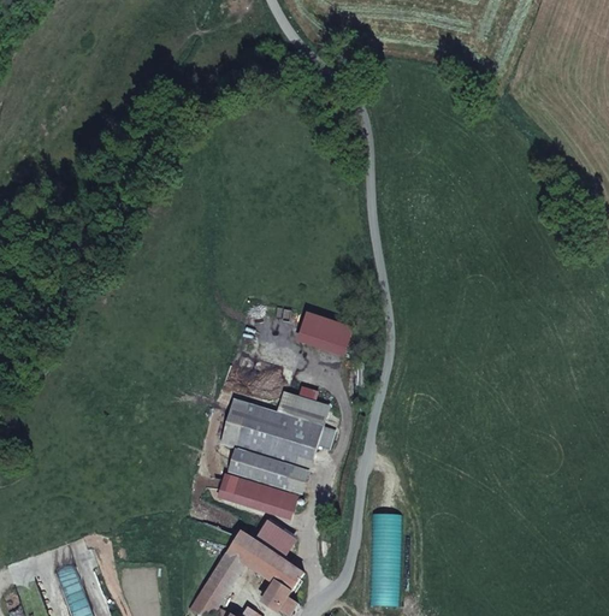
[(288,341),(333,356),(343,326),(297,312),(288,341)]
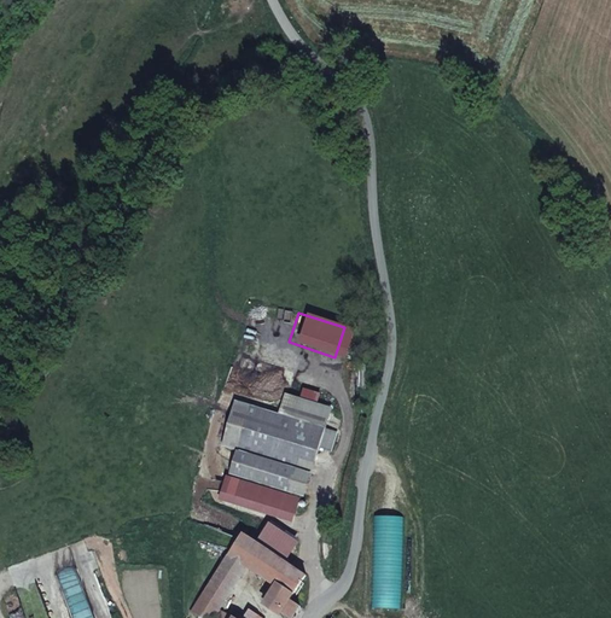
[(289,394),(279,413),(309,423),(325,427),(332,408),(289,394)]
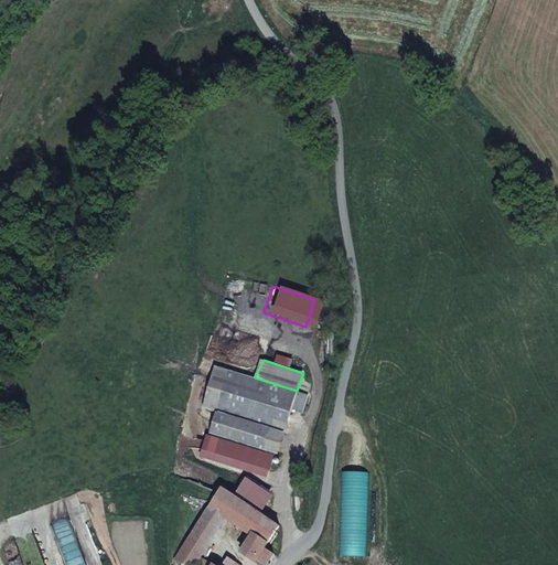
[(201,406),(216,411),(217,406),(228,369),(214,364),(201,406)]
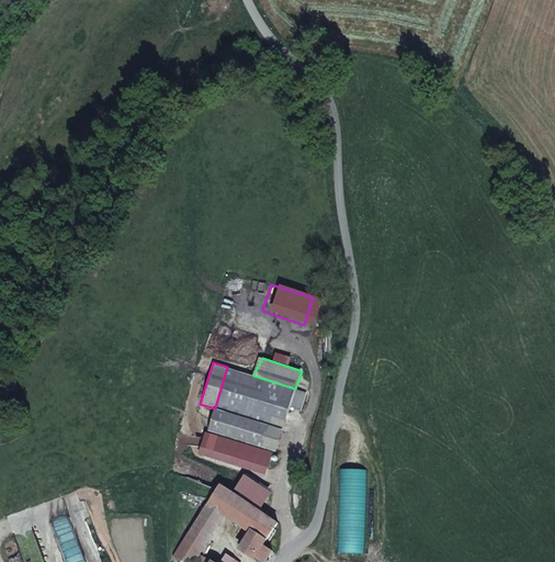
[(216,404),(269,422),(271,415),(281,384),(253,375),(227,367),(216,404)]
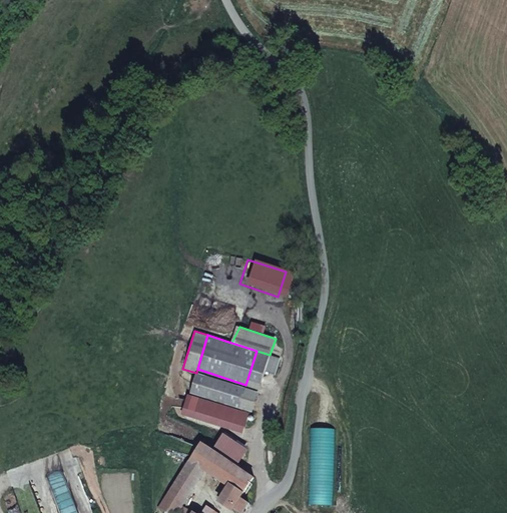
[(276,373),(280,358),(270,355),(257,351),(247,379),(260,383),(265,369),(276,373)]
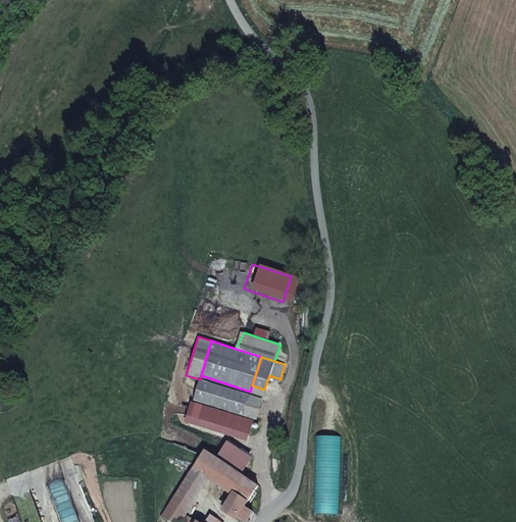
[(200,379),(194,397),(244,412),(250,392),(201,375),(200,379)]
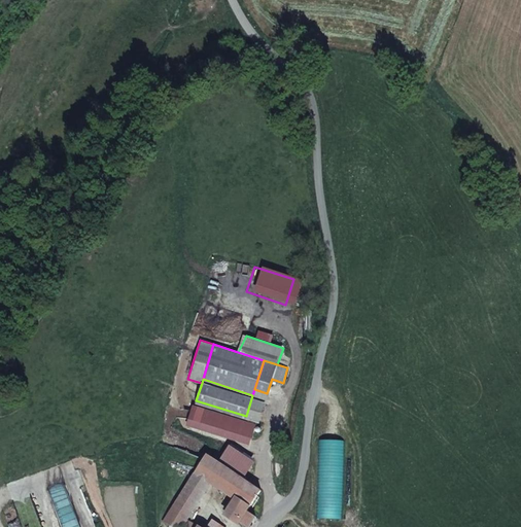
[(267,393),(254,389),(252,395),(246,416),(258,420),(267,393)]
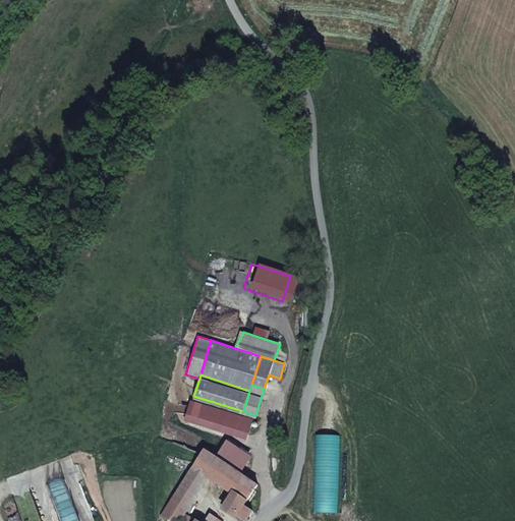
[(193,398),(188,413),(247,431),(252,417),(193,398)]
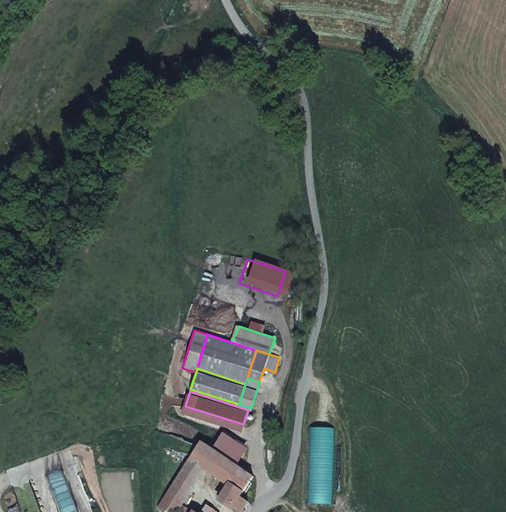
[(222,432),(213,450),(232,463),(244,446),(222,432)]
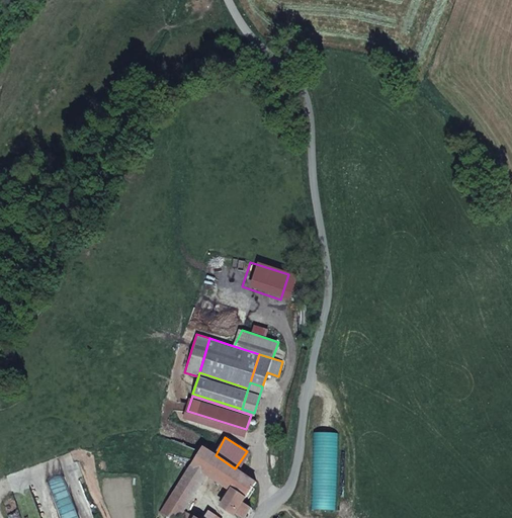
[(239,502),(252,482),(235,468),(216,455),(202,445),(193,459),(190,463),(205,475),(223,487),(221,490),(228,495),(219,507),(231,514),(233,510),(242,516),(248,508),(239,502)]
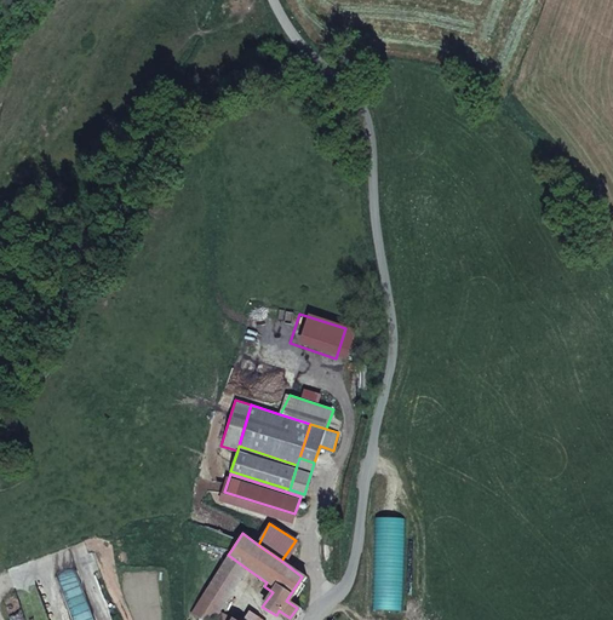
[(212,579),(210,583),(229,595),(246,568),(228,555),(212,579)]
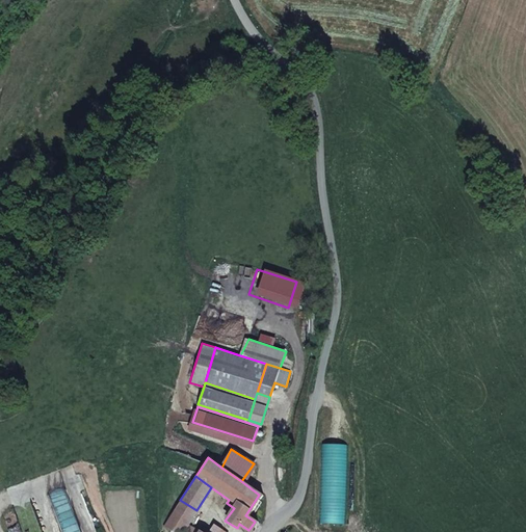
[(161,528),(169,531),(198,531),(199,531),(188,524),(196,510),(180,500),(161,528)]
